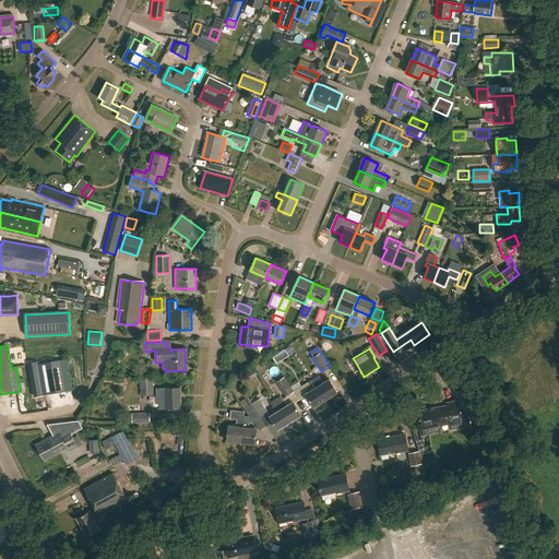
[(288,356),(285,351),(273,357),(277,364),(288,356)]
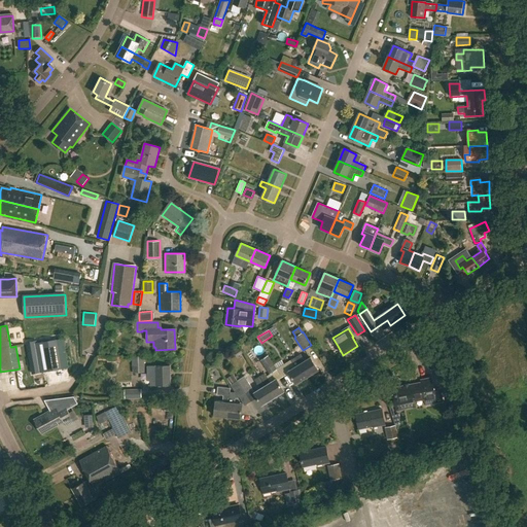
[(57,339),(37,343),(37,341),(26,343),(32,374),(62,369),(57,340),(57,339)]
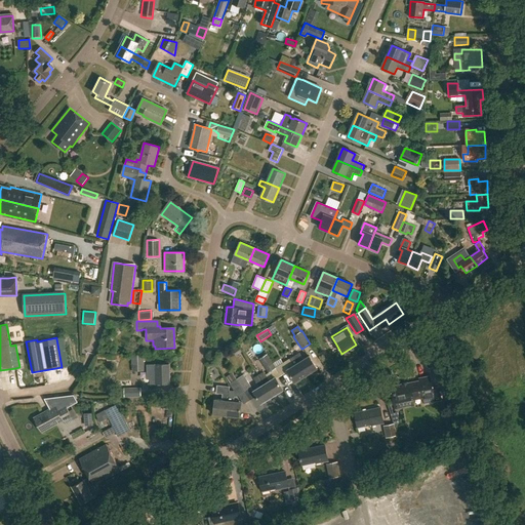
[(232,350),(236,356),(242,352),(238,346),(232,350)]
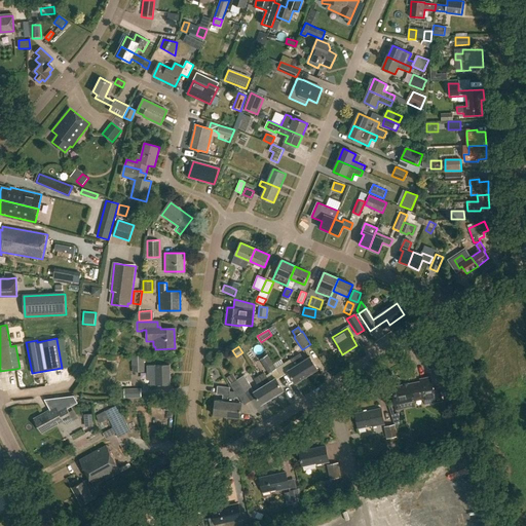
[(300,353),(294,357),(307,377),(317,370),(309,358),(304,361),(300,353)]
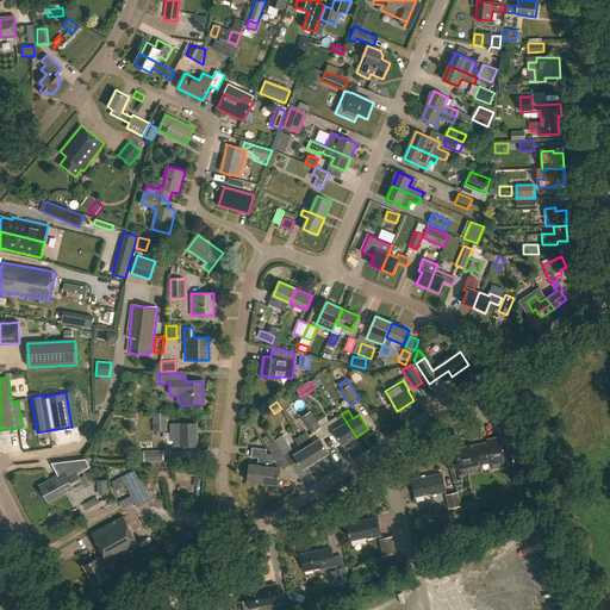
[(321,427),(315,418),(310,411),(302,417),(312,433),(321,427)]
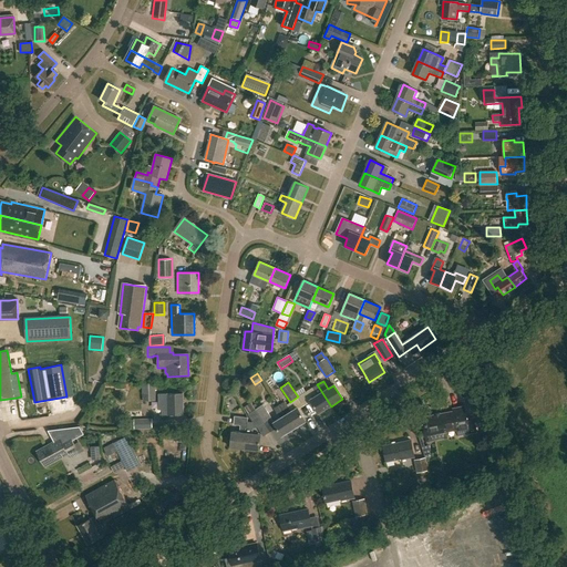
[(142,383),(143,401),(156,400),(155,383),(142,383)]
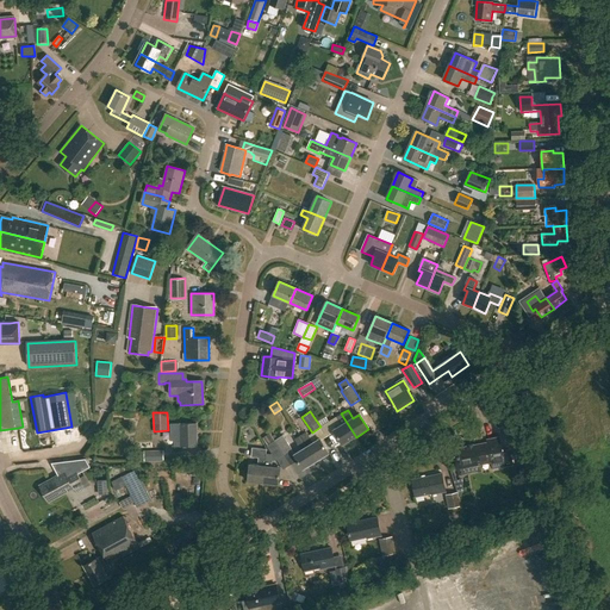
[(356,437),(341,414),(330,421),(336,429),(334,430),(343,446),(356,437)]
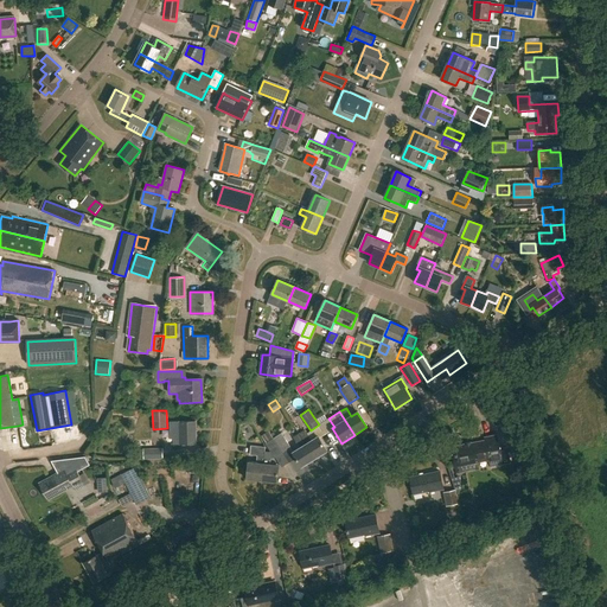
[(170,422),(170,436),(174,436),(174,443),(197,443),(196,421),(173,421),(170,422)]
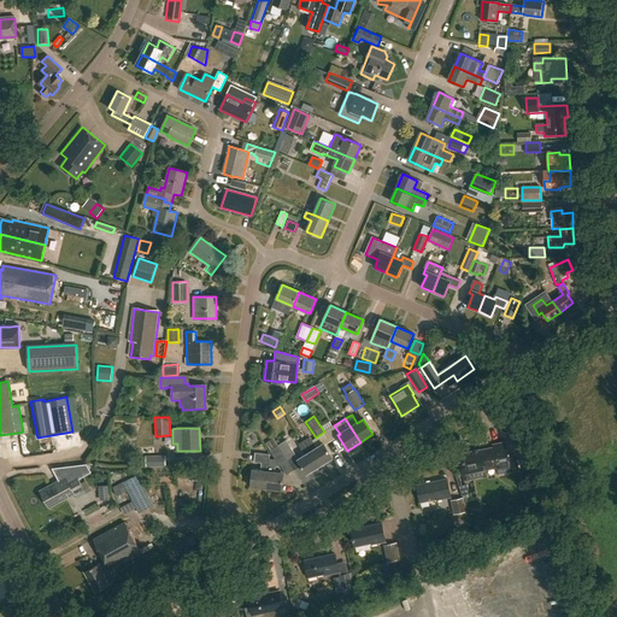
[(310,438),(304,441),(311,452),(321,468),(333,459),(324,445),(317,448),(310,438)]
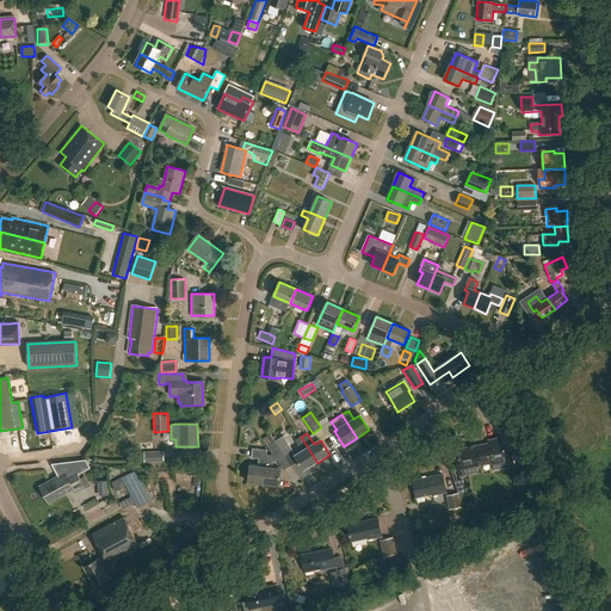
[(275,442),(290,466),(297,461),(281,437),(275,442)]
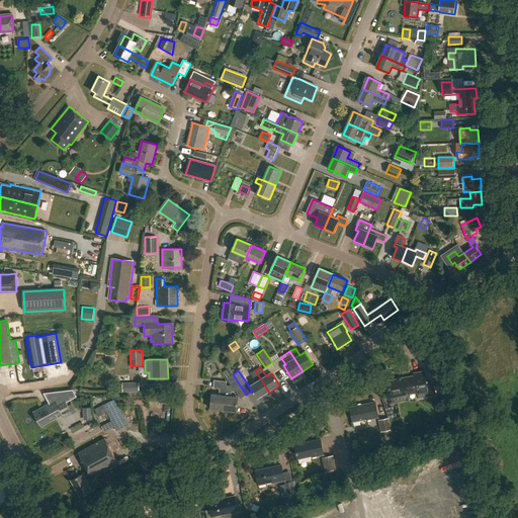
[(261,379),(255,370),(251,373),(256,382),(250,386),(258,400),(269,393),(261,379)]
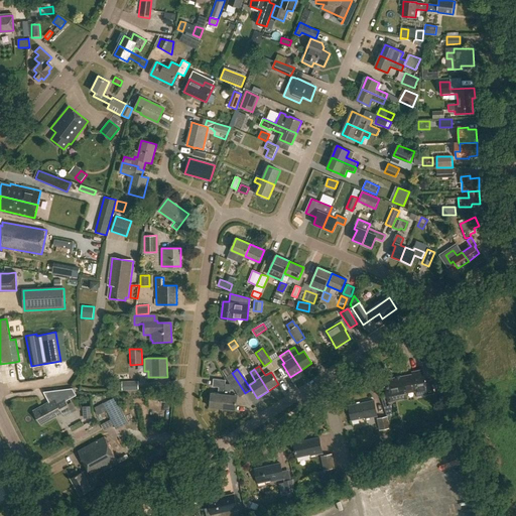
[(425,381),(422,369),(412,371),(412,374),(387,379),(389,386),(384,387),(387,399),(390,398),(390,400),(407,397),(406,392),(416,390),(417,396),(427,394),(434,393),(431,380),(425,381)]
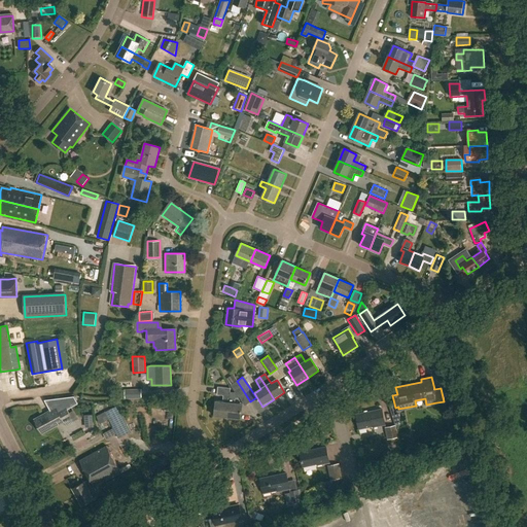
[(250,401),(237,381),(231,385),(245,406),(250,401)]
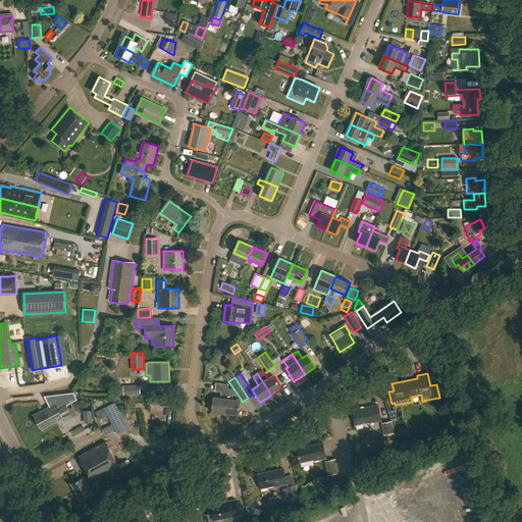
[(220,397),(214,396),(212,413),(225,414),(227,388),(228,383),(216,381),(215,389),(221,390),(220,397)]
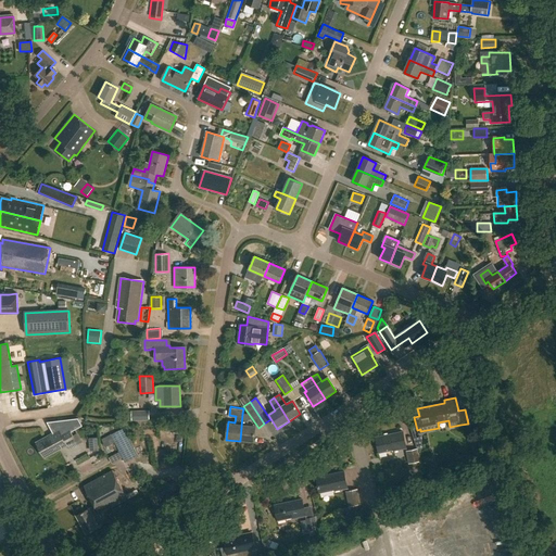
[(131,420),(149,419),(149,411),(131,411),(131,420)]
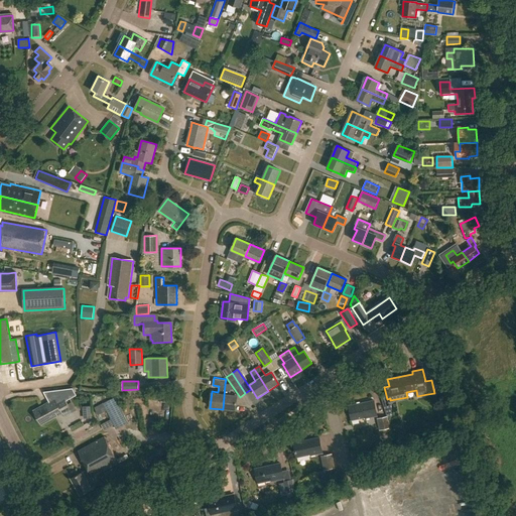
[(237,394),(231,393),(231,390),(234,389),(231,384),(225,384),(223,409),(235,410),(237,394)]
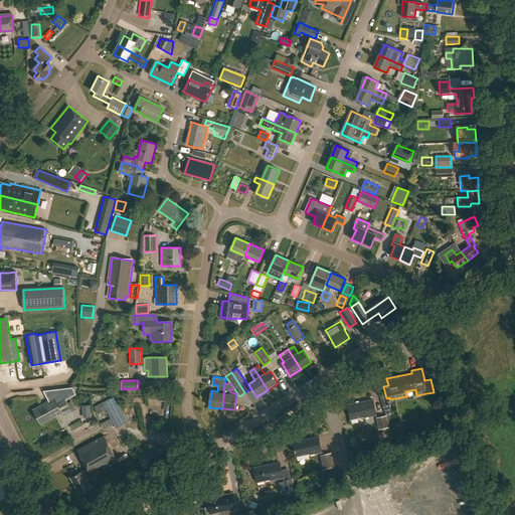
[(72,411),(64,398),(57,402),(55,399),(33,410),(41,424),(62,413),(64,416),(72,411)]
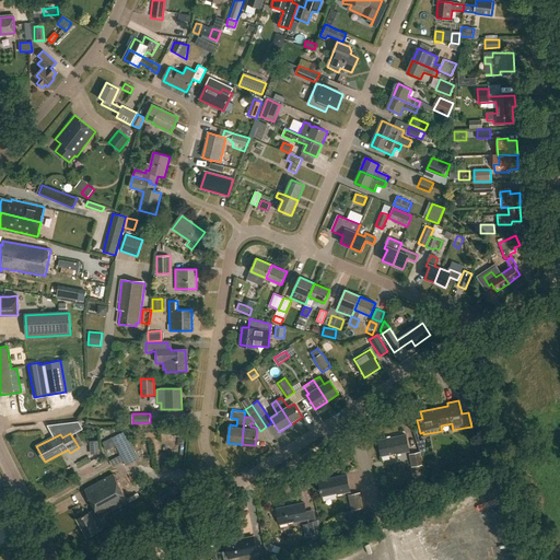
[(124,462),(126,467),(139,459),(125,433),(124,434),(123,433),(120,434),(120,433),(112,439),(120,456),(124,462)]
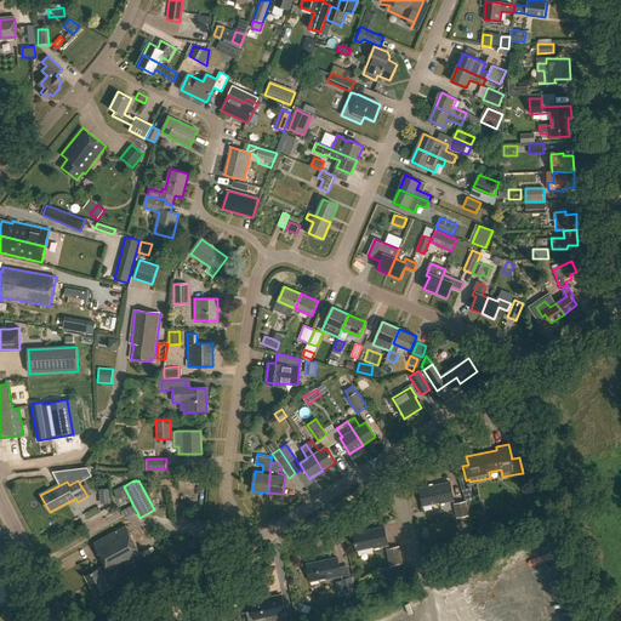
[(454,500),(449,482),(420,488),(423,505),(439,502),(439,503),(454,500)]
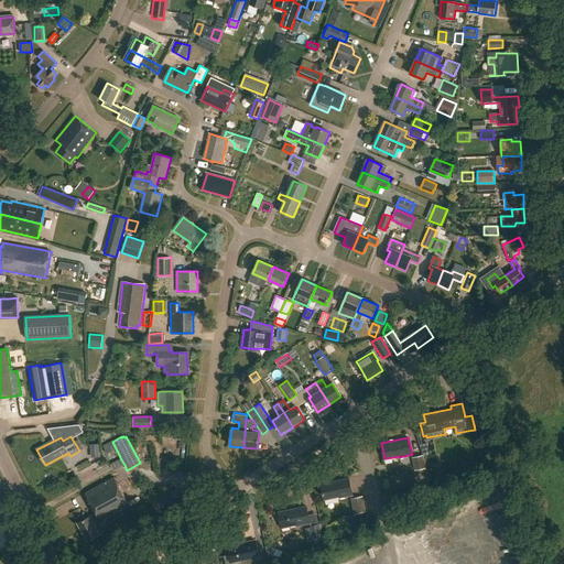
[(94,458),(102,457),(102,445),(94,445),(94,458)]
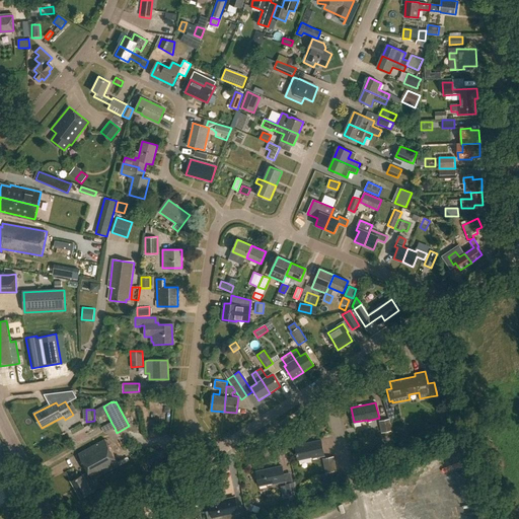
[(392,430),(390,419),(379,421),(381,432),(392,430)]
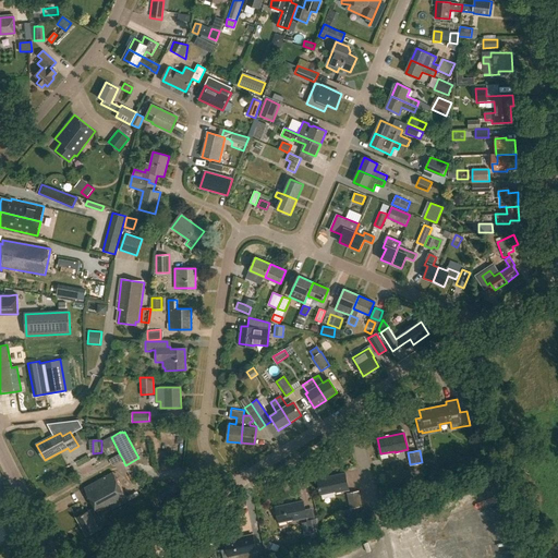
[(346,472),(317,477),(320,495),(335,492),(336,494),(349,490),(346,472)]
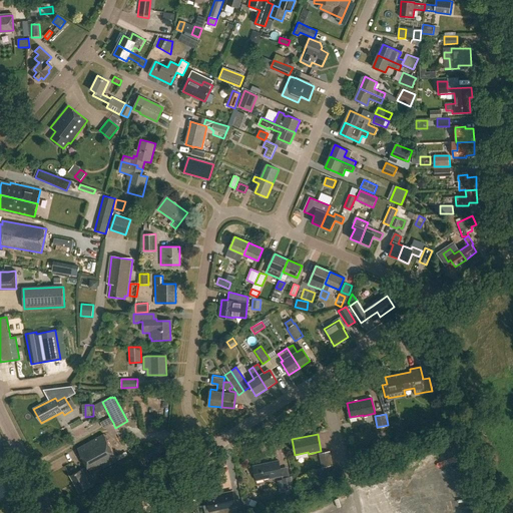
[(104,435),(93,441),(78,450),(87,467),(70,476),(79,493),(91,487),(86,477),(91,474),(92,475),(118,461),(104,435)]
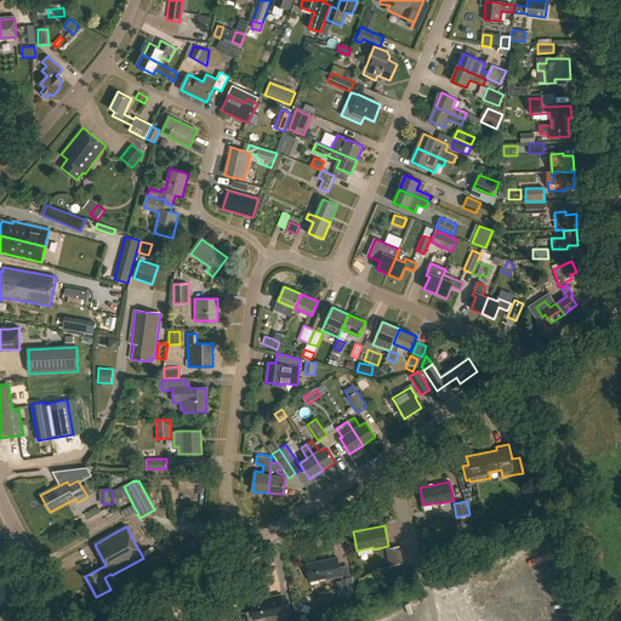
[(403,563),(399,546),(386,548),(389,565),(403,563)]
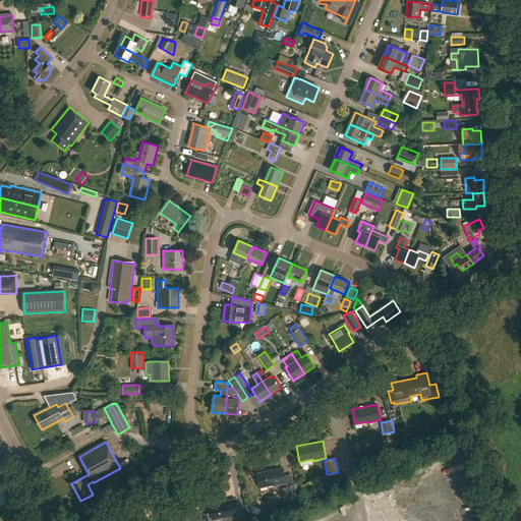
[(286,482),(283,467),(257,473),(261,486),(274,484),(286,482)]
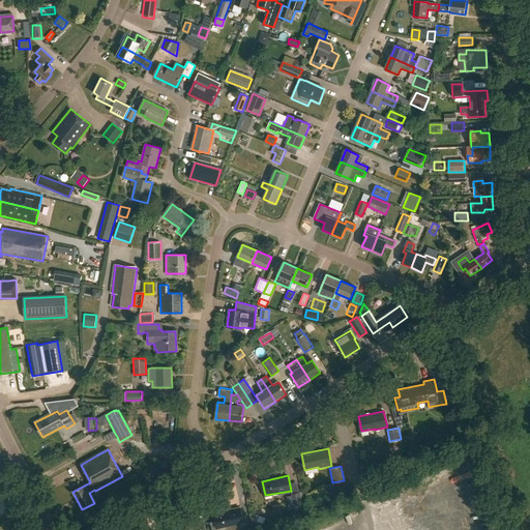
[(302,504),(303,504),(300,492),(291,494),(294,506),(295,511),(303,509),(302,504)]
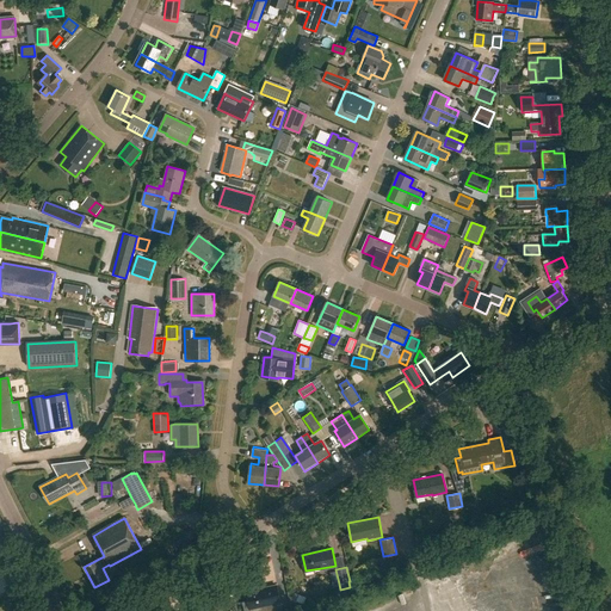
[(246,591),(250,604),(244,605),(244,610),(276,610),(282,610),(281,604),(276,585),(246,591)]
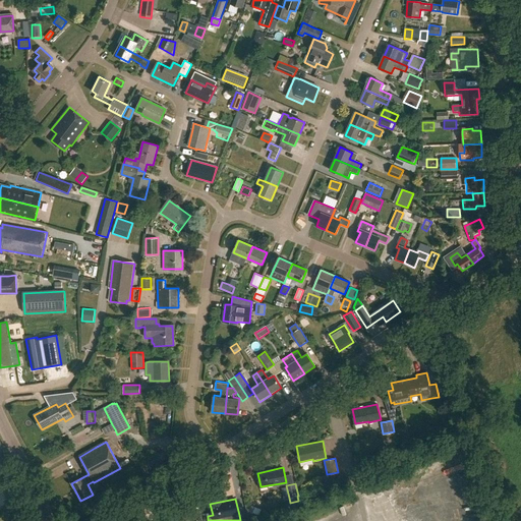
[(262,510),(254,507),(252,512),(258,515),(262,510)]
